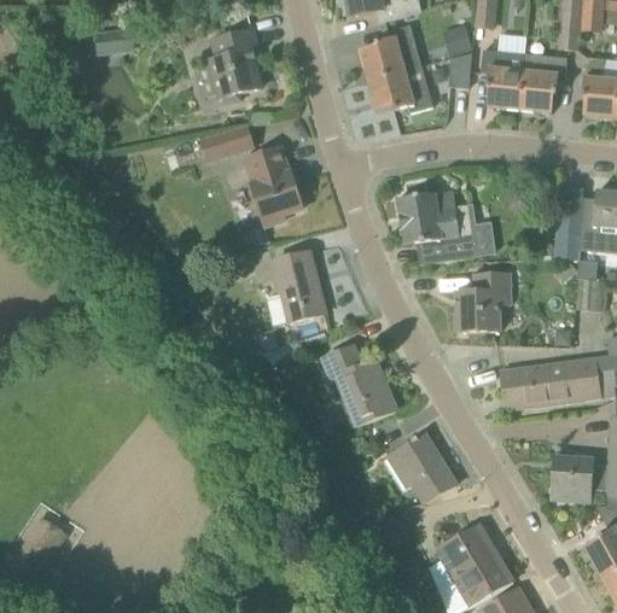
[(341,0),(344,13),(349,13),(349,16),(374,11),(377,23),(419,11),(417,0),(407,0),(402,1),(402,0),(341,0)]
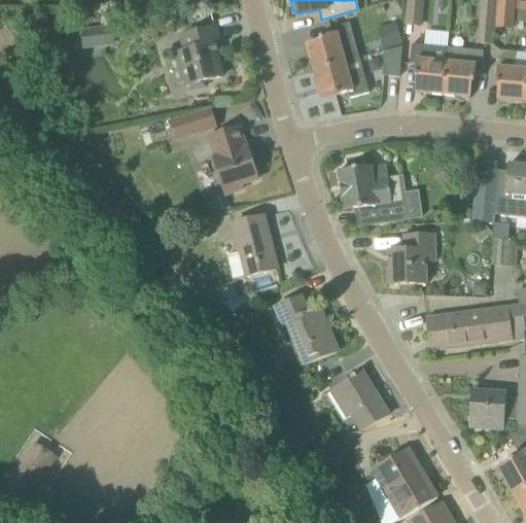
[(421,22),(422,0),(406,0),(406,21),(421,22)]
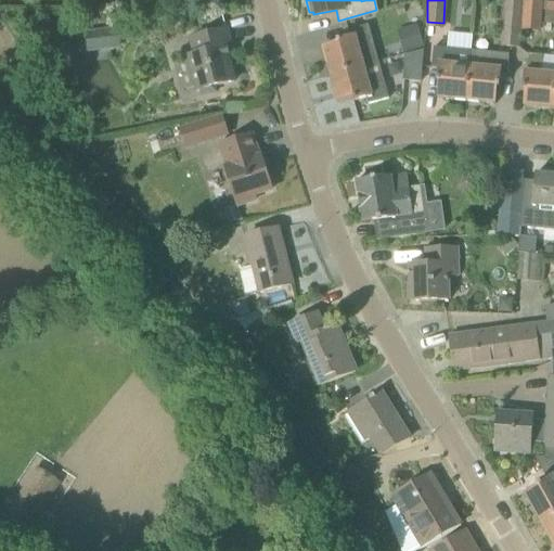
[(506,0),(502,41),(520,42),(522,25),(525,0),(506,0)]
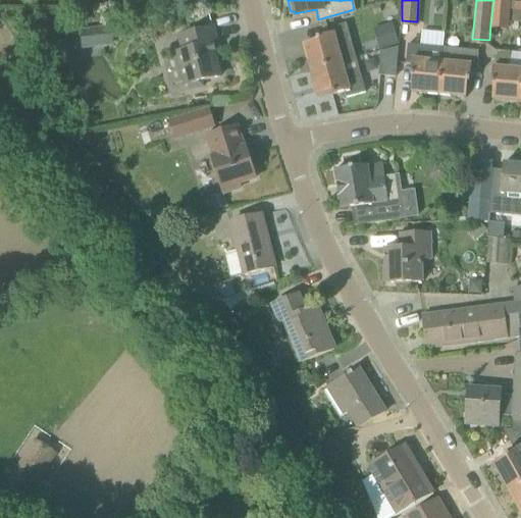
[(493,0),(490,23),(508,24),(510,0),(493,0)]
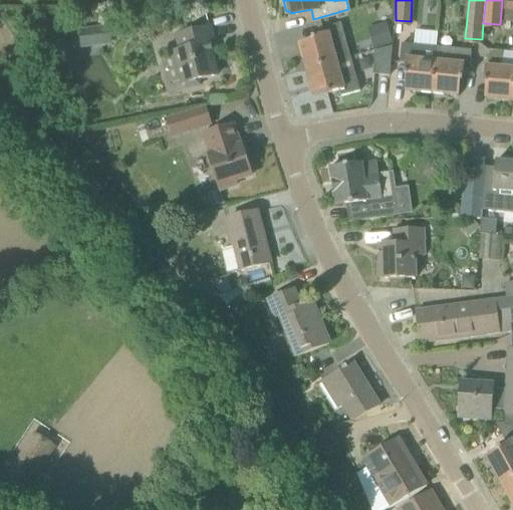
[(371,43),(391,40),(388,19),(368,21),(371,43)]
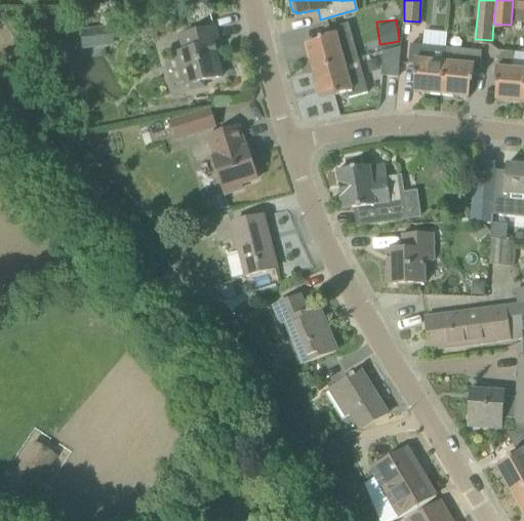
[(304,42),(311,68),(357,55),(352,35),(348,21),(328,26),(330,32),(317,35),(318,38),(304,42)]
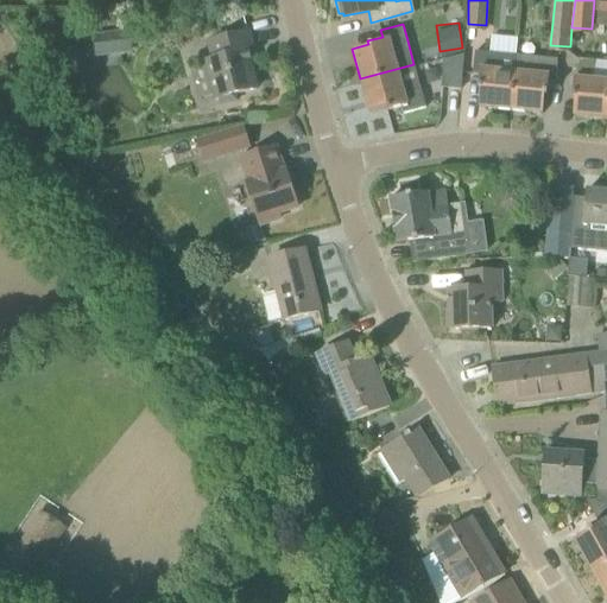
[(89,32),(92,48),(108,45),(109,52),(130,50),(126,26),(89,32)]
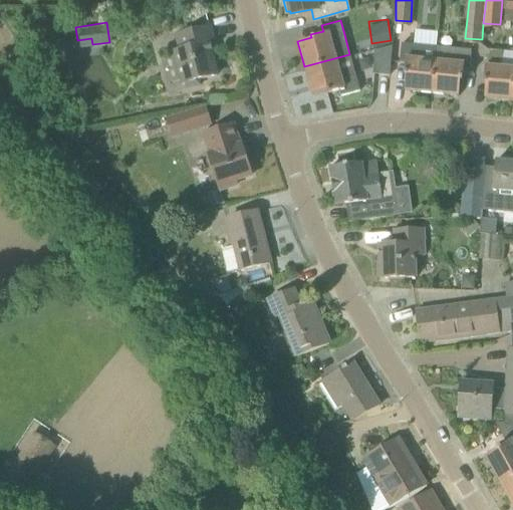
[(183,86),(187,85),(200,82),(199,76),(216,72),(209,45),(214,44),(209,24),(171,34),(175,50),(174,50),(183,86)]
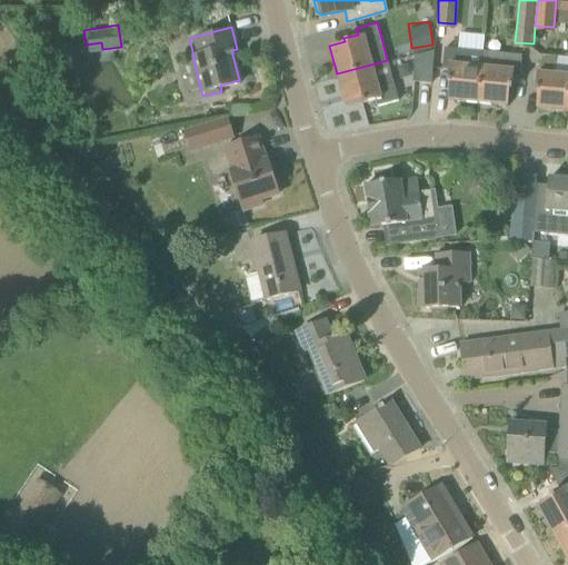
[(459,45),(482,45),(482,30),(459,30),(459,45)]
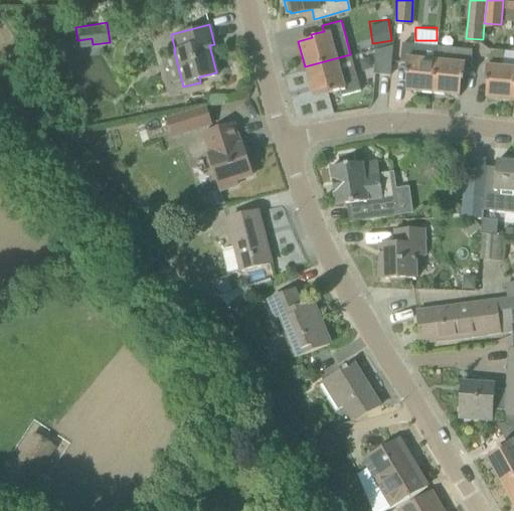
[(437,44),(400,41),(399,60),(405,60),(404,73),(407,73),(405,88),(432,91),(437,44)]
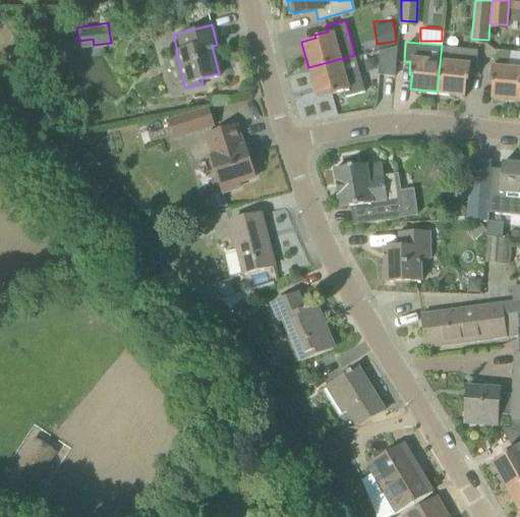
[(395,72),(397,43),(380,47),(378,70),(395,72)]
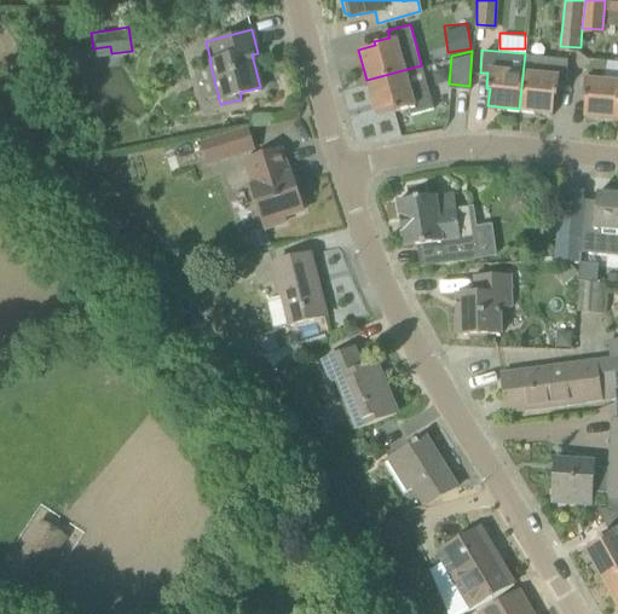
[(566,58),(525,53),(519,109),(552,113),(553,94),(556,94),(558,80),(565,81),(566,58)]
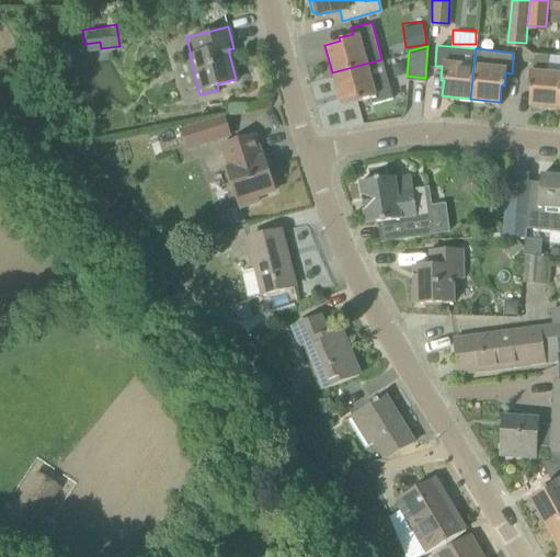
[(557,108),(559,75),(559,54),(548,53),(530,52),(527,89),(530,89),(529,104),(557,108)]
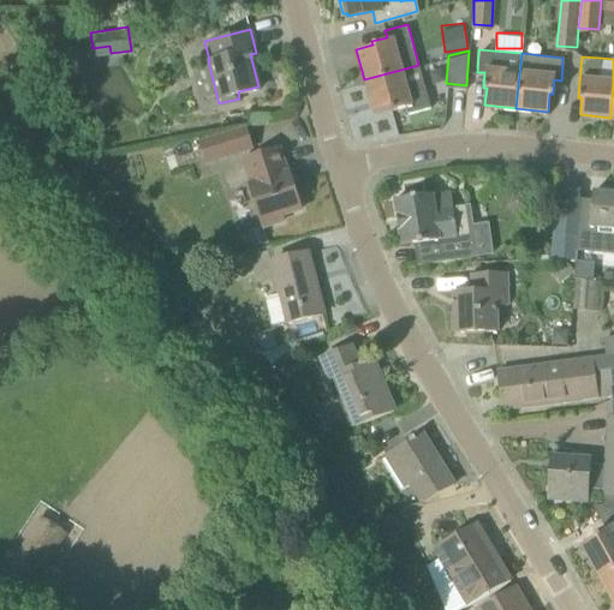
[(424,88),(418,65),(364,79),(373,111),(389,106),(391,108),(405,105),(407,112),(430,106),(424,88)]
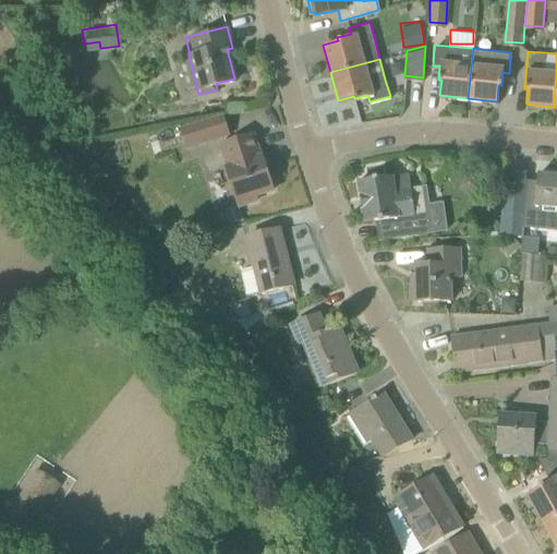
[(222,113),(181,127),(186,144),(228,131),(222,113)]
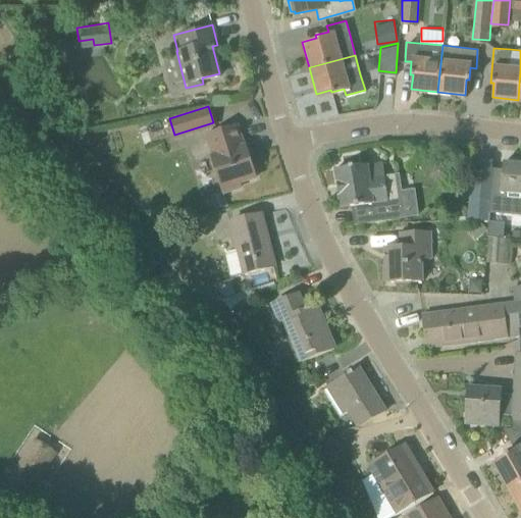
[(224,190),(240,185),(238,179),(254,174),(245,144),(243,144),(236,123),(207,133),(214,153),(212,153),(224,190)]
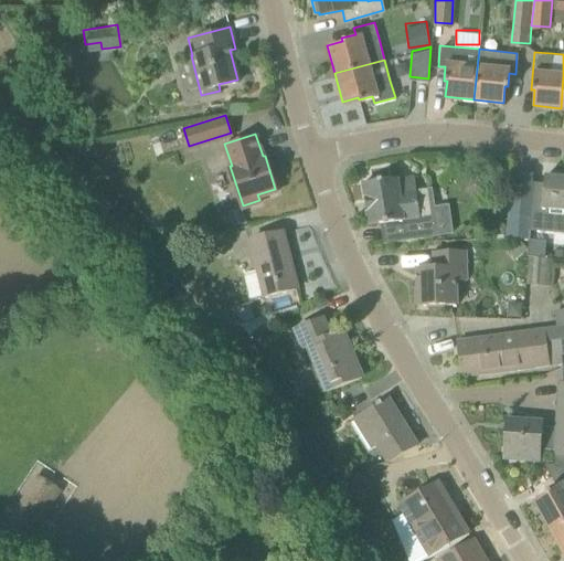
[(529,228),(563,231),(563,175),(544,173),(543,181),(533,180),(529,228)]
